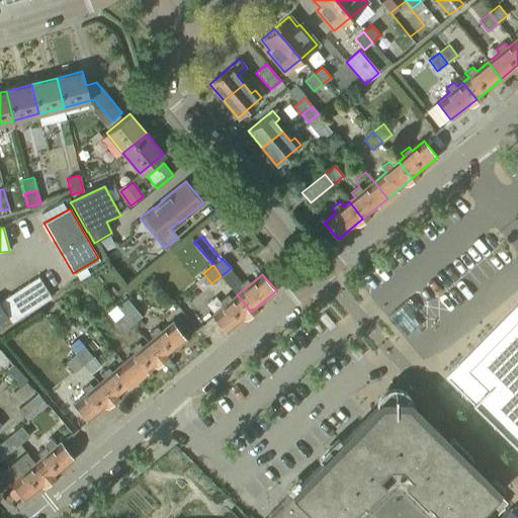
[(36,275),(27,282),(39,303),(50,295),(36,275)]
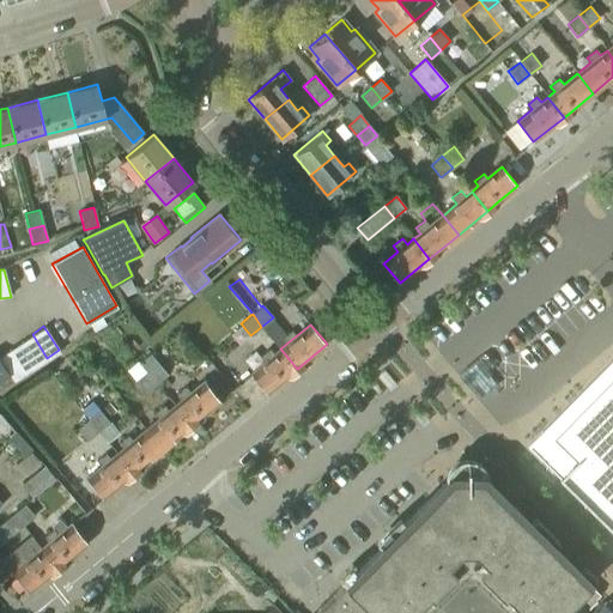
[(47,358),(32,334),(20,341),(36,365),(47,358)]
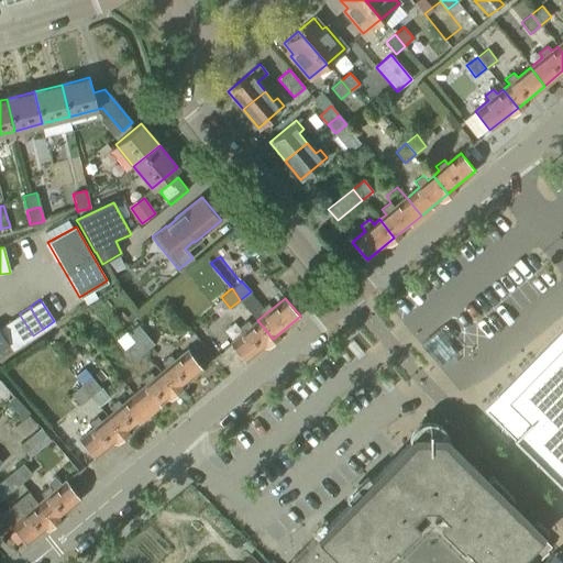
[(251,311),(236,323),(244,332),(231,343),(245,362),(273,339),(257,320),(251,311)]
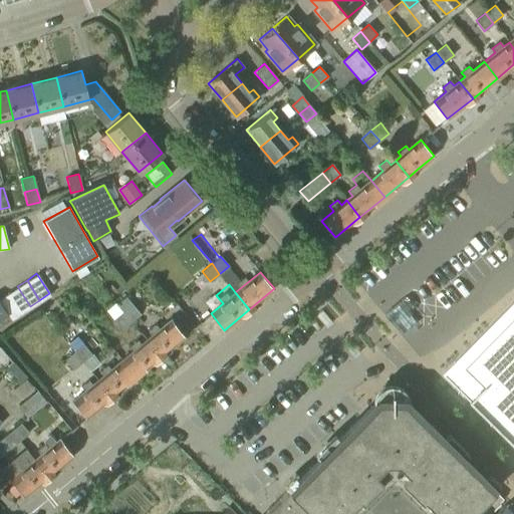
[(30,306),(17,286),(7,293),(20,313),(30,306)]
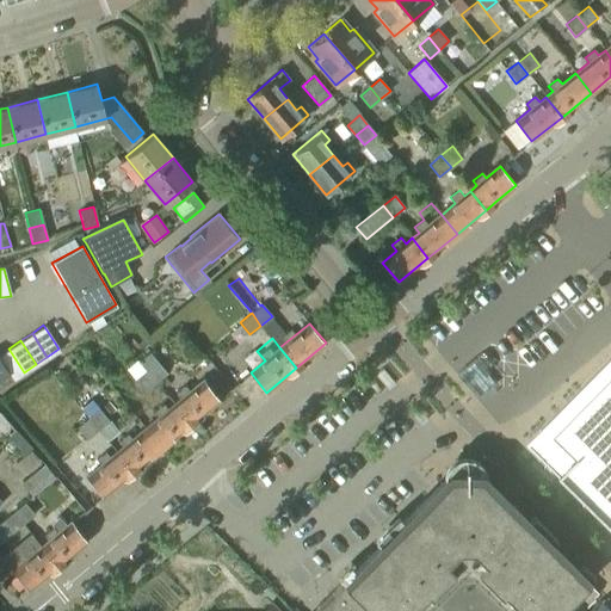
[(24,372),(8,349),(0,353),(0,360),(12,380),(24,372)]
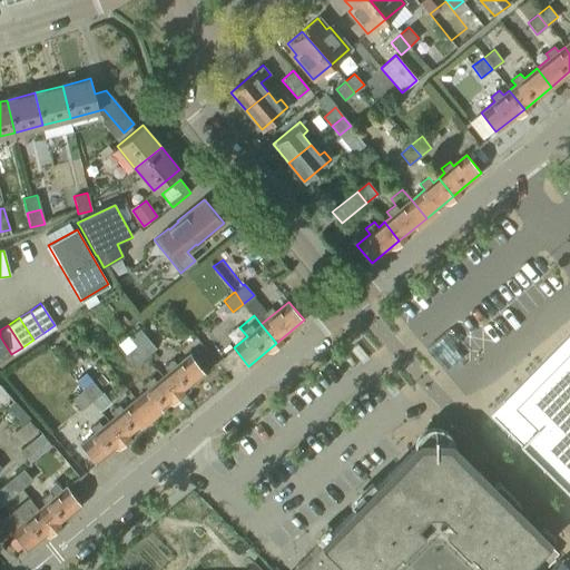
[(135,345),(145,356),(155,347),(139,328),(128,337),(135,345)]
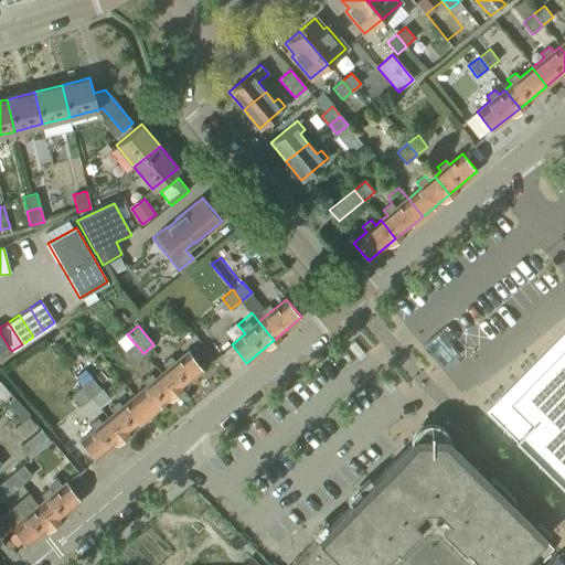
[(564,331),(489,408),(500,419),(519,437),(518,438),(564,483),(564,331)]
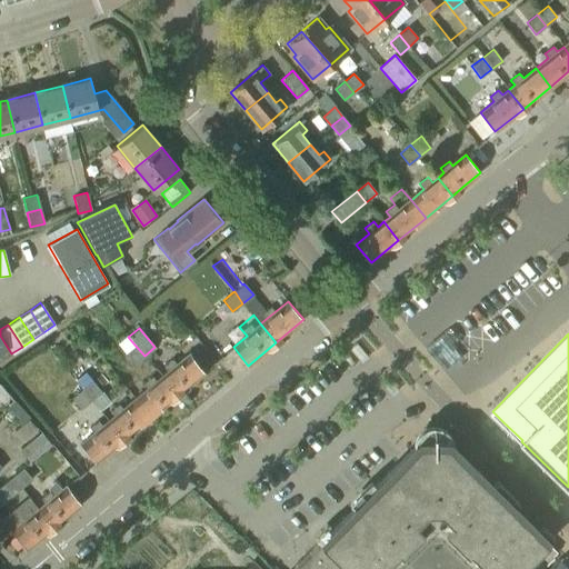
[(145,356),(135,345),(125,353),(135,365),(145,356)]
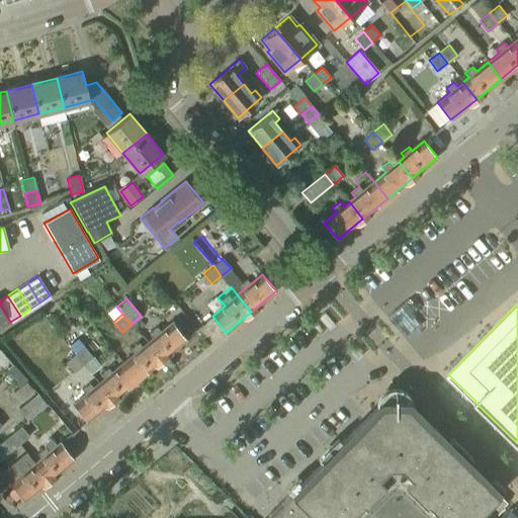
[(140,334),(147,342),(162,360),(196,331),(186,320),(177,328),(171,321),(160,331),(153,323),(140,334)]
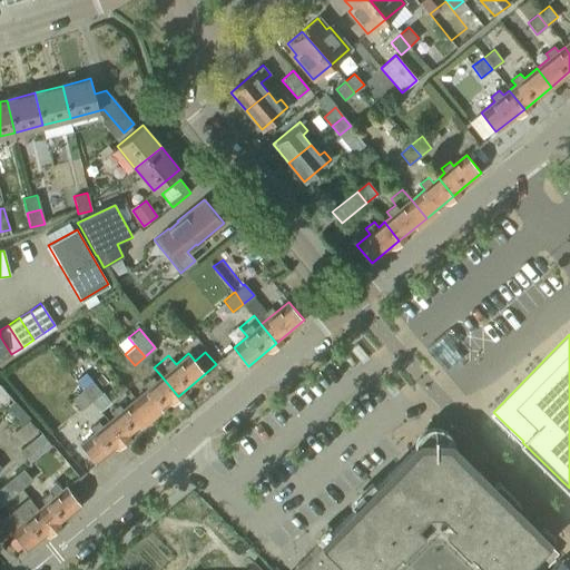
[(178,396),(161,376),(155,381),(151,377),(144,384),(147,389),(135,399),(151,418),(178,396)]
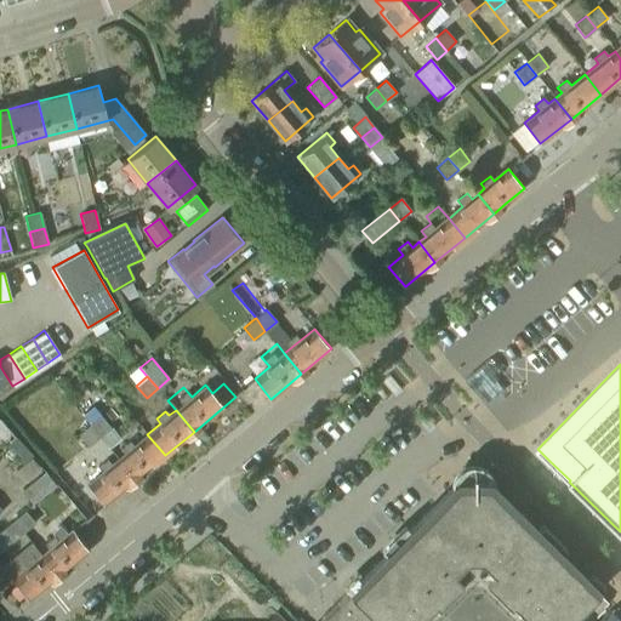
[(89,425),(100,437),(110,428),(101,415),(89,425)]
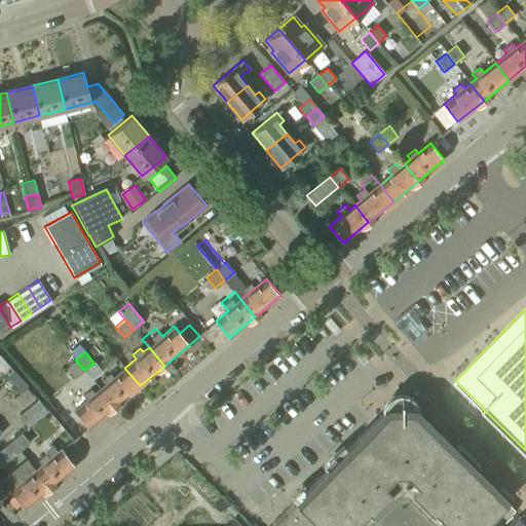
[(84,370),(75,360),(66,368),(74,378),(84,370)]
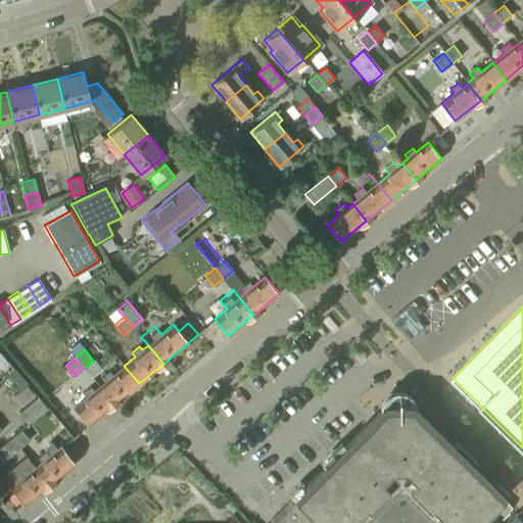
[(104,382),(101,384),(115,402),(139,383),(124,366),(112,375),(109,371),(101,377),(104,382)]
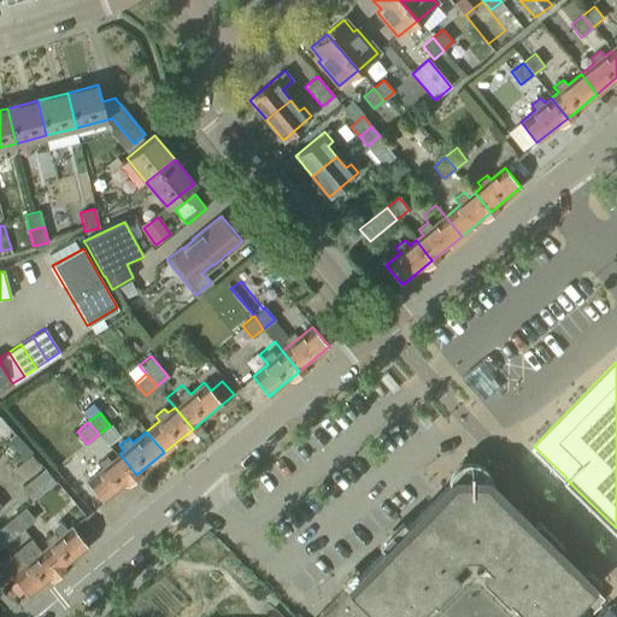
[(0,483),(33,458),(24,447),(4,464),(0,459),(0,483)]
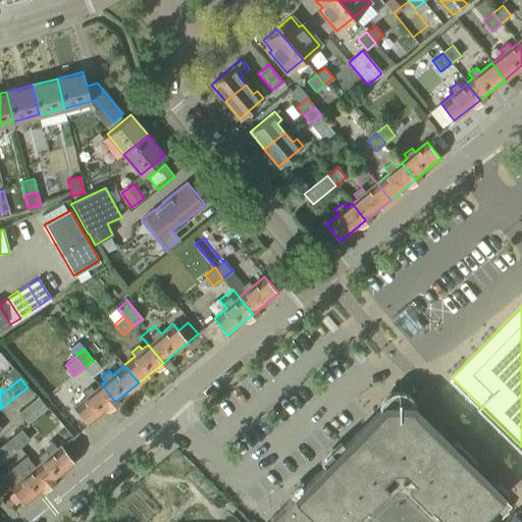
[(115,402),(101,383),(99,385),(93,378),(88,382),(90,385),(82,393),(86,397),(73,407),(88,425),(115,402)]
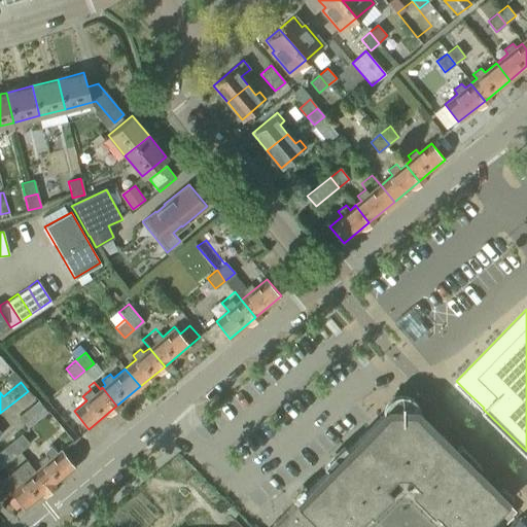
[(47,413),(38,400),(18,417),(27,428),(47,413)]
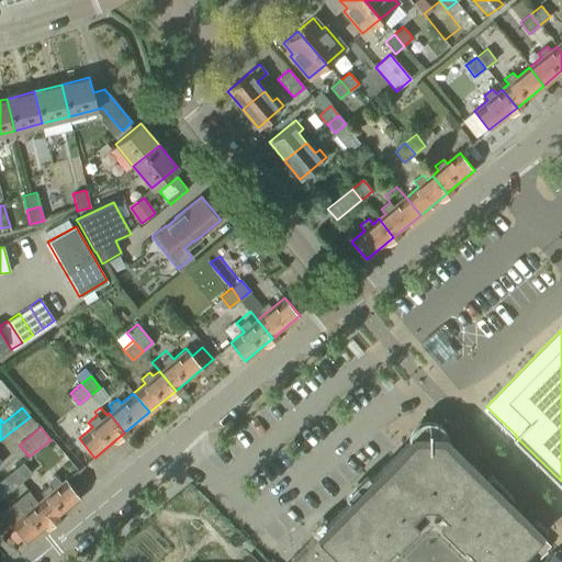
[(317,535),(316,534),(288,561),(534,561),(546,550),(546,549),(544,550),(539,536),(435,433),(415,452),(407,445),(317,535)]
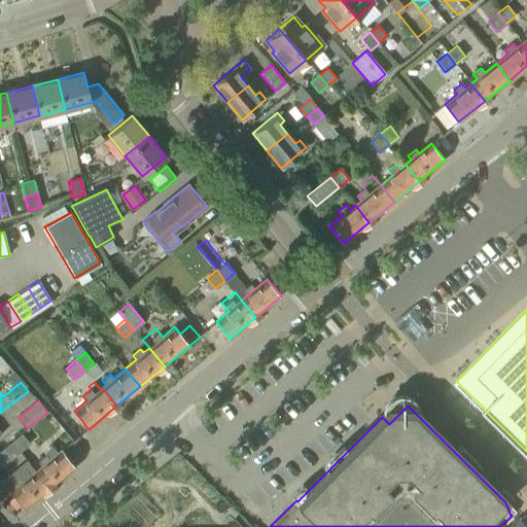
[(0,467),(10,459),(30,444),(21,433),(0,450),(0,467)]
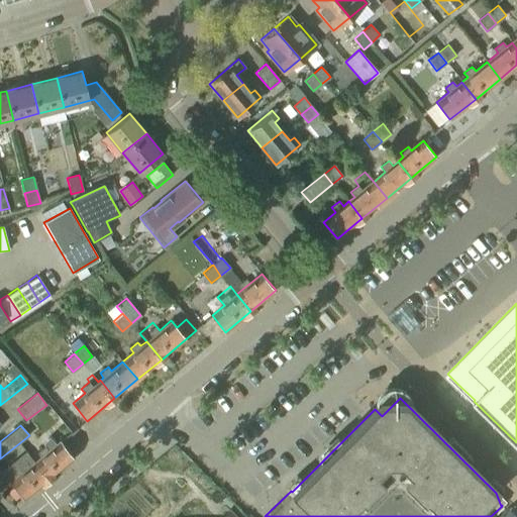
[(35,461),(48,478),(74,457),(60,441),(48,450),(44,446),(36,452),(40,457),(35,461)]
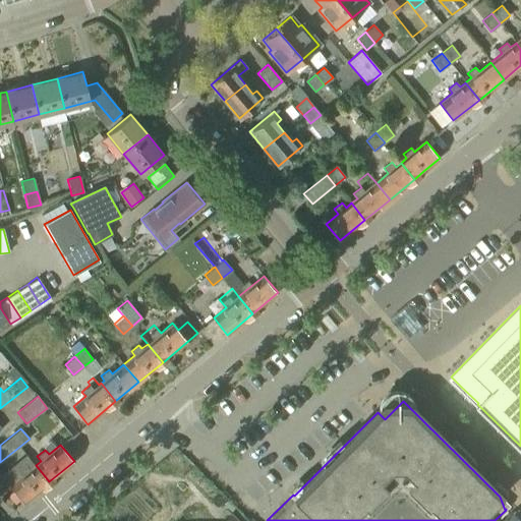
[(49,481),(36,465),(27,471),(23,467),(16,472),(20,477),(9,486),(23,503),(49,481)]
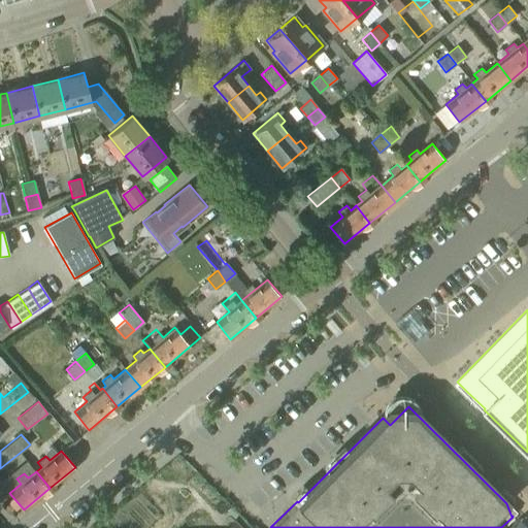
[(527,527),(519,519),(509,527),(527,527)]
